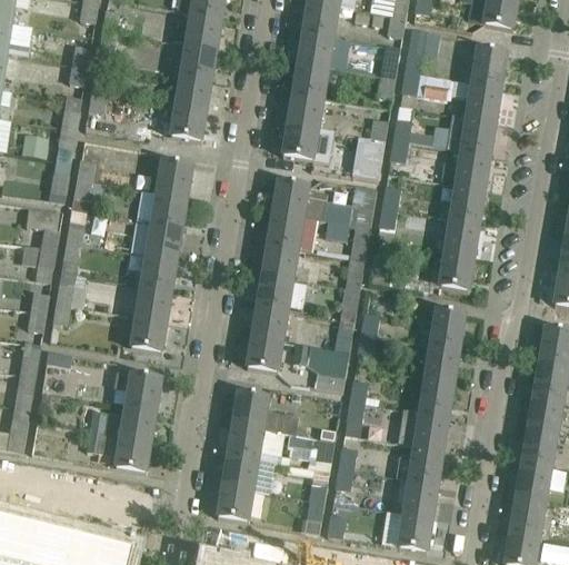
[(0,0),(0,20),(12,23),(16,0),(0,0)]
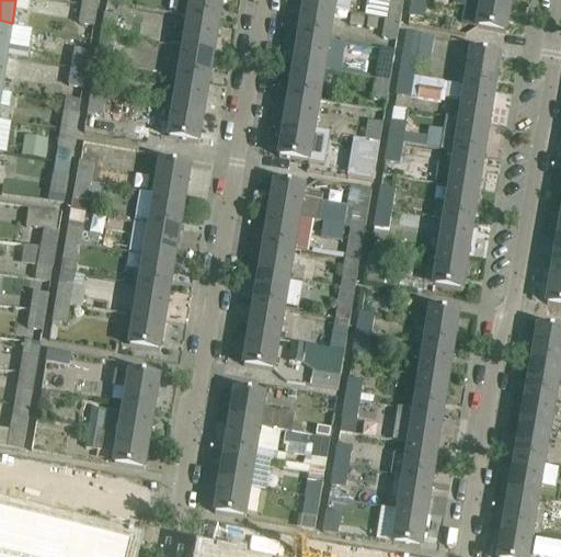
[(189,13),(219,18),(221,0),(174,0),(173,10),(189,13)]
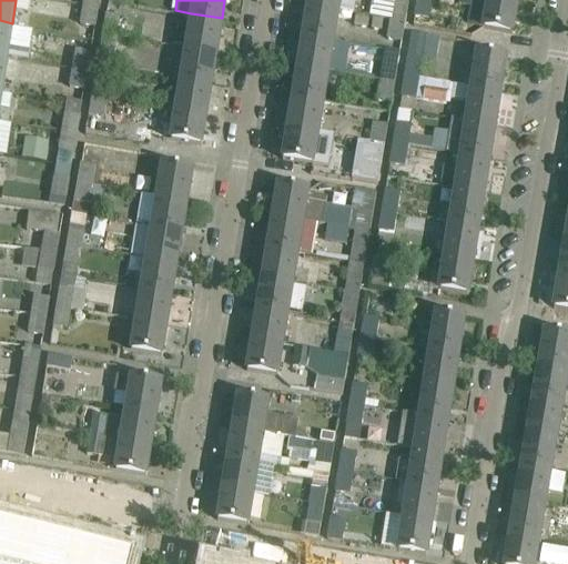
[(308,0),(308,1),(353,9),(354,0),(308,0)]
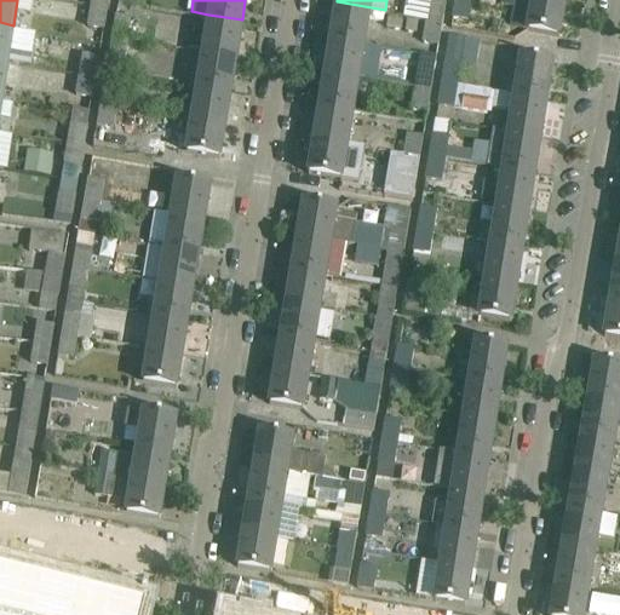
[(425,17),(442,21),(445,0),(414,0),(412,16),(425,17)]
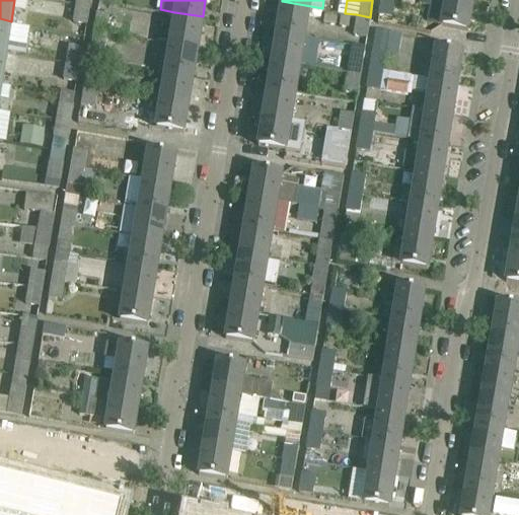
[(380,0),(378,13),(392,15),(394,0),(380,0)]
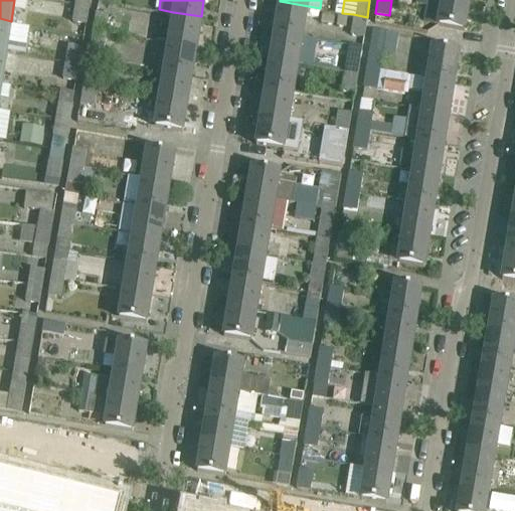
[(426,0),(423,18),(439,21),(438,22),(464,27),(469,0),(426,0)]
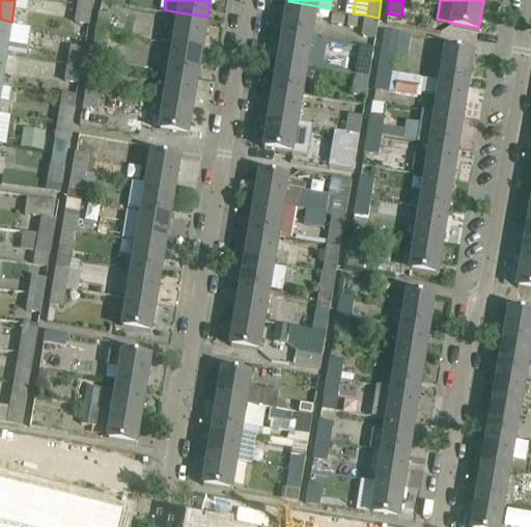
[(283,30),(312,34),(315,14),(328,16),(329,9),(330,9),(330,8),(288,1),(283,30)]
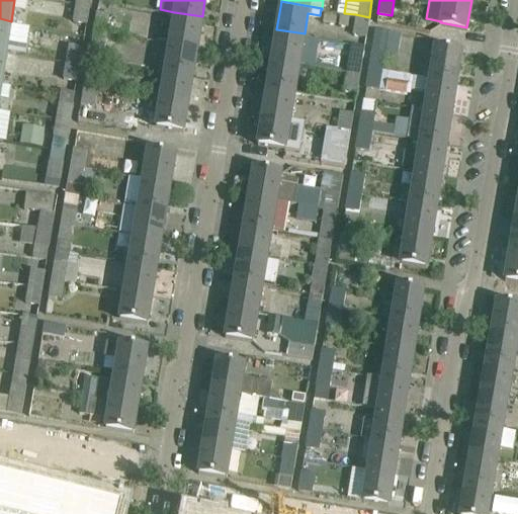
[(89,4),(76,2),(73,19),(86,21),(89,4)]
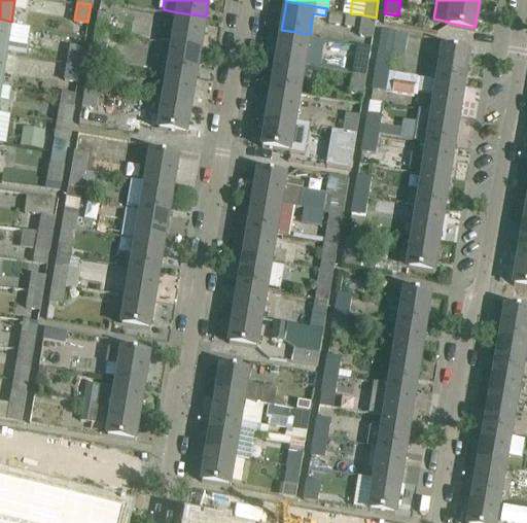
[(95,28),(108,31),(120,33),(124,14),(98,10),(95,28)]
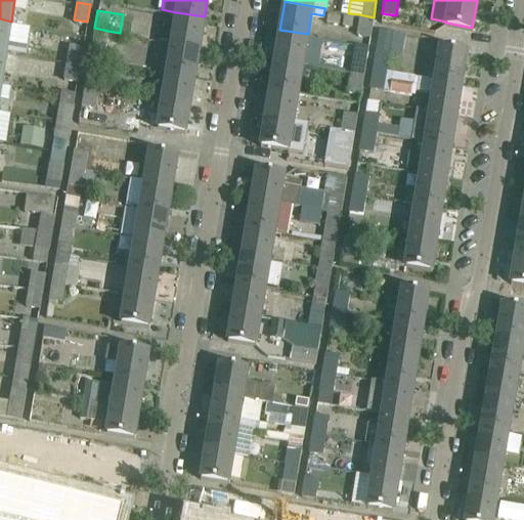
[(172,41),(200,45),(205,16),(176,12),(172,41)]
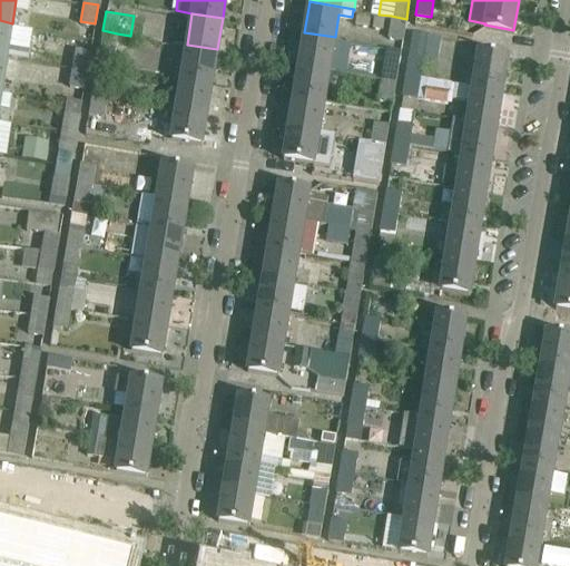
[(406,19),(391,16),(387,36),(403,38),(406,19)]
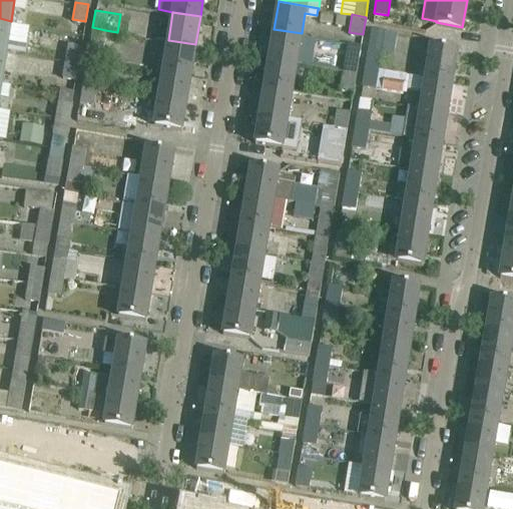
[(0,48),(7,49),(11,21),(0,18),(0,48)]
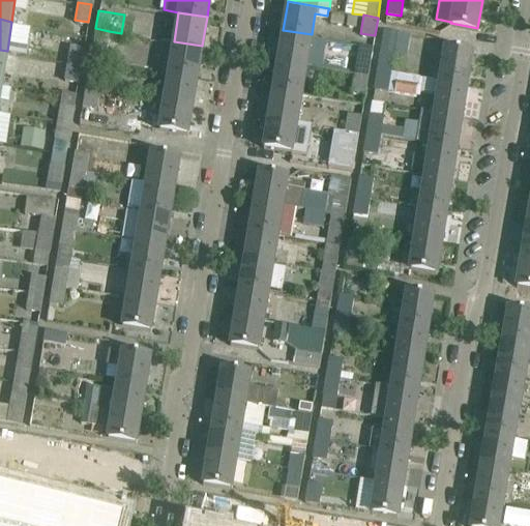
[(106,49),(109,31),(95,28),(92,47),(106,49)]
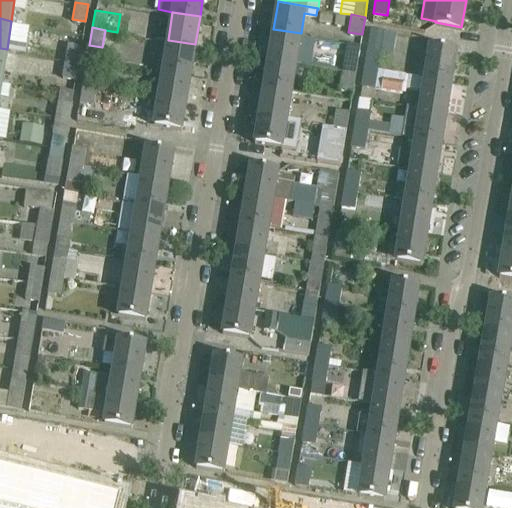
[(371,27),(364,66),(378,68),(381,51),(392,53),(396,31),(371,27)]
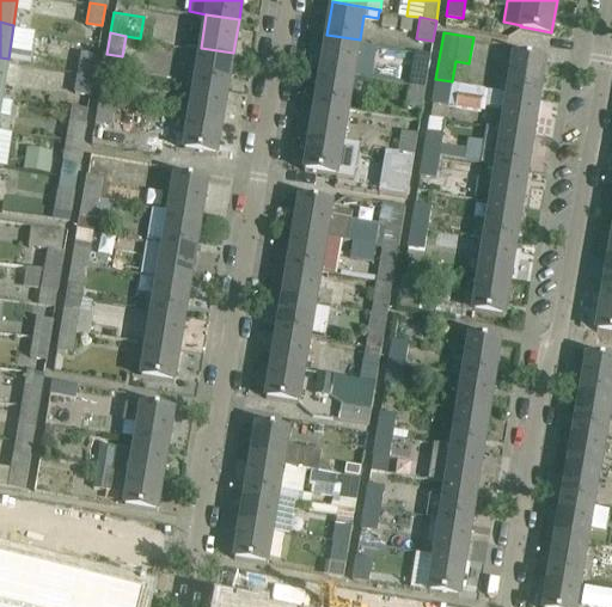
[(320,68),(354,73),(360,40),(326,35),(320,68)]
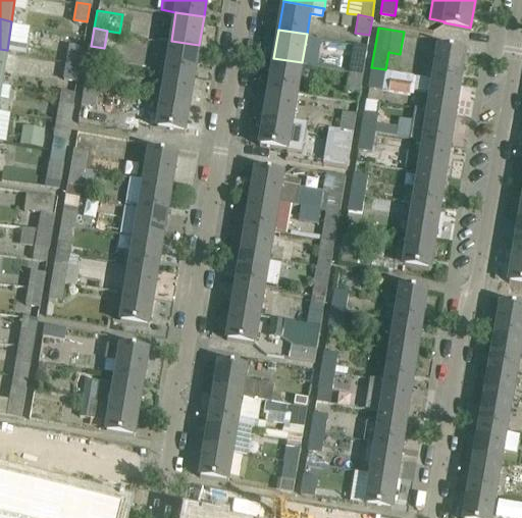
[(166,68),(195,73),(199,45),(171,41),(166,68)]
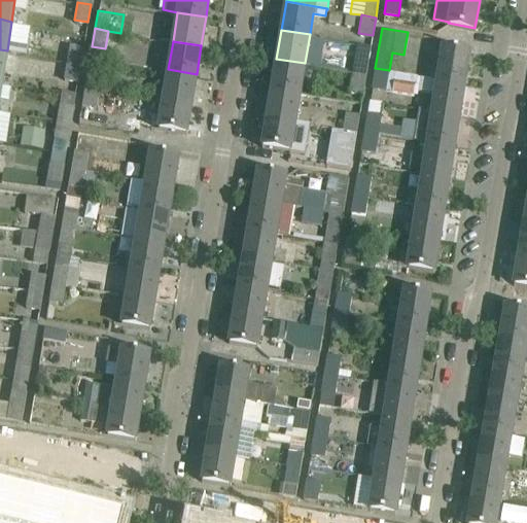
[(81,63),(84,46),(70,43),(67,61),(81,63)]
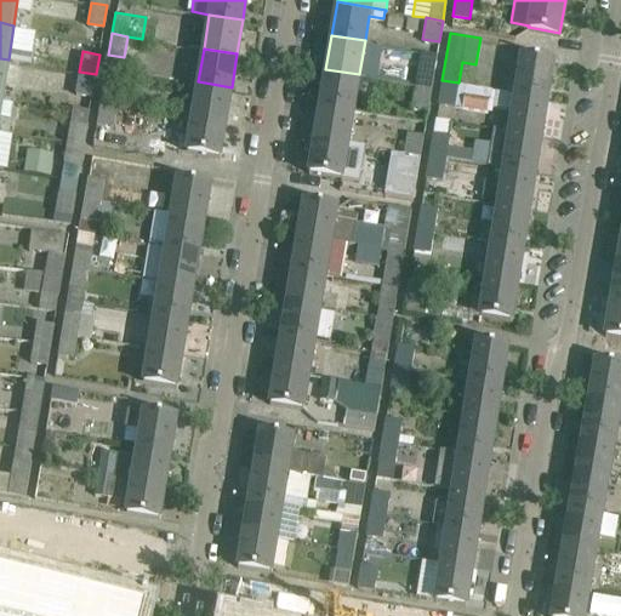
[(420,51),(415,84),(432,86),(437,53),(420,51)]
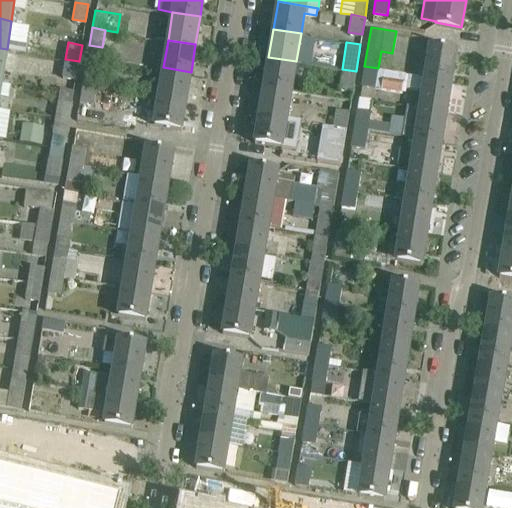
[(430,44),(425,75),(451,79),(456,48),(430,44)]
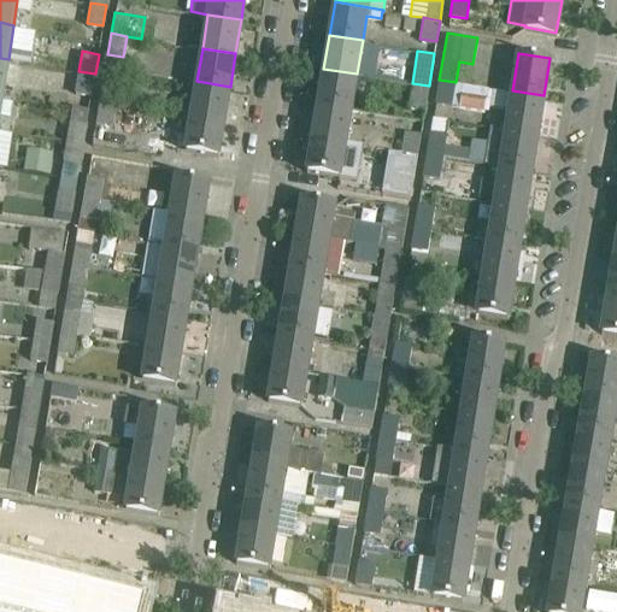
[(0,58),(0,93),(4,94),(6,77),(18,78),(21,63),(9,60),(9,59),(0,58)]
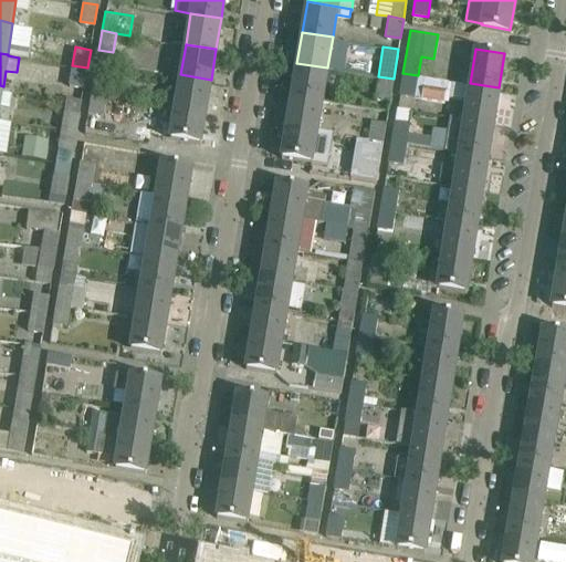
[(292,94),(322,99),(327,68),(296,63),(292,94)]
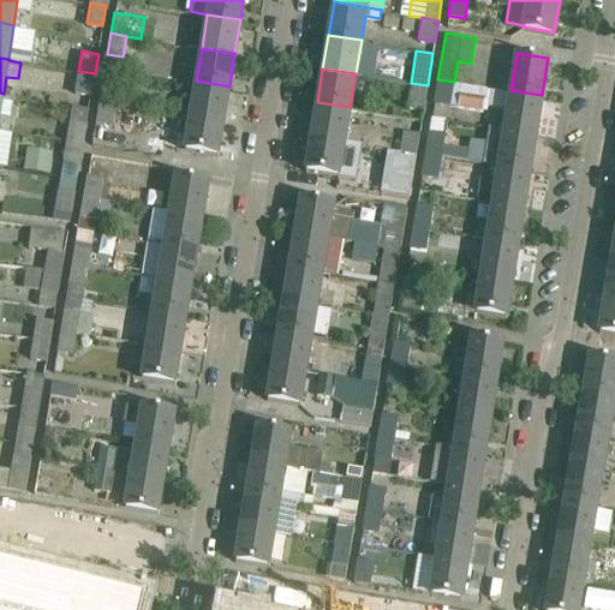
[(95,73),(78,71),(75,91),(91,94),(95,73)]
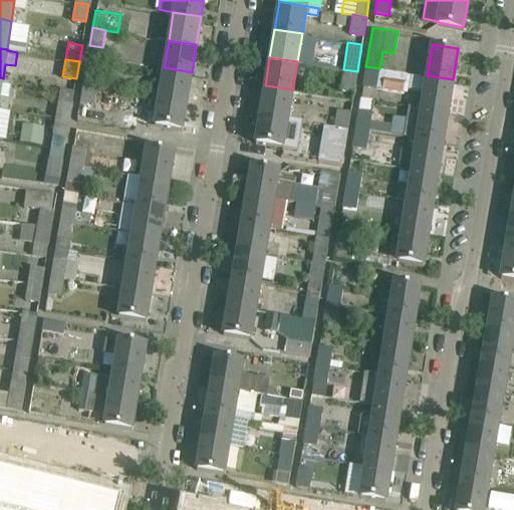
[(82,83),(96,85),(99,67),(85,65),(82,83)]
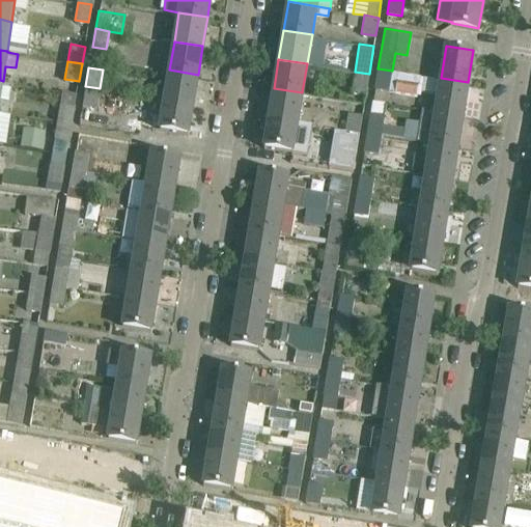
[(441,79),(392,71),(378,68),(375,87),(395,90),(394,92),(417,95),(417,93),(420,94),(421,90),(439,93),(436,109),(463,113),(468,82),(441,78),(441,79)]
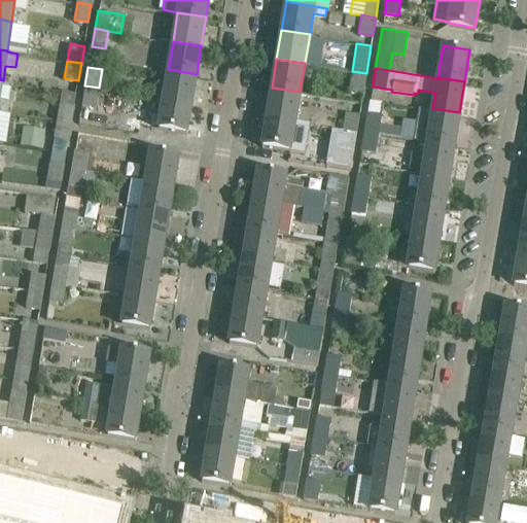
[(163,98),(191,103),(197,74),(168,69),(163,98)]
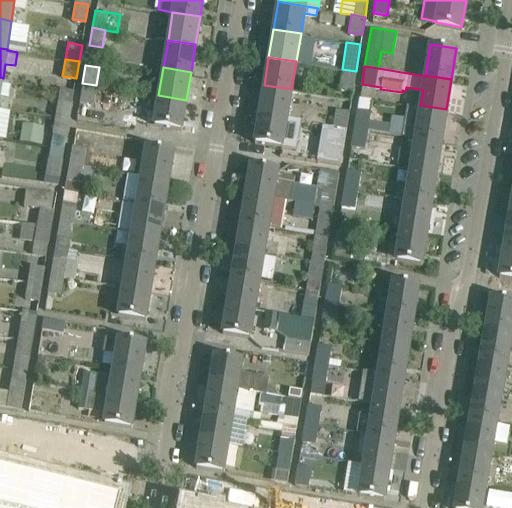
[(352,90),(356,71),(342,69),(339,87),(352,90)]
